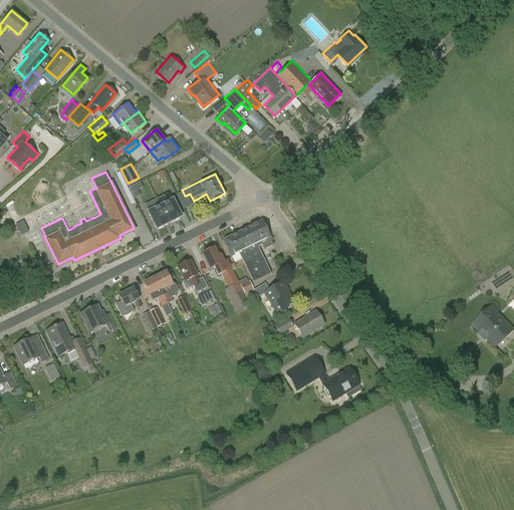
[(161,195),(157,197),(169,220),(181,214),(172,197),(164,201),(161,195)]
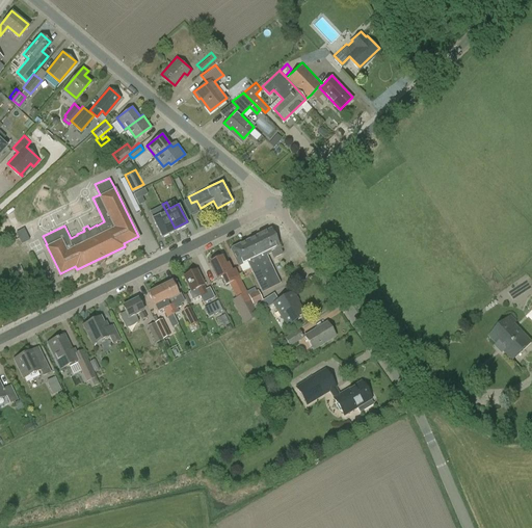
[(160,212),(153,216),(161,234),(175,228),(162,204),(157,206),(160,212)]
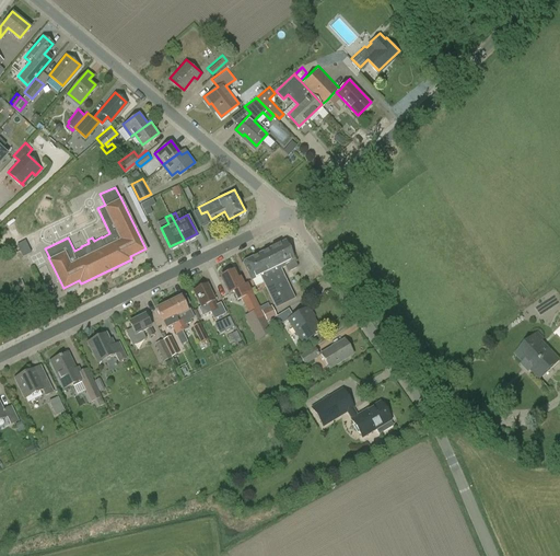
[(22,253),(31,248),(25,236),(16,240),(22,253)]
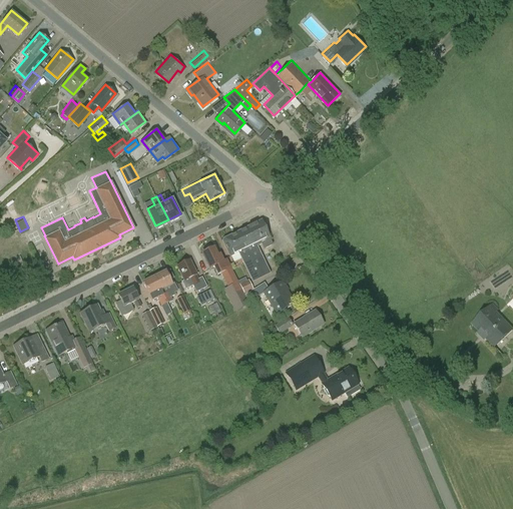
[(251,260),(244,263),(252,279),(271,271),(258,243),(262,241),(264,246),(272,241),(262,220),(260,219),(236,230),(251,260)]
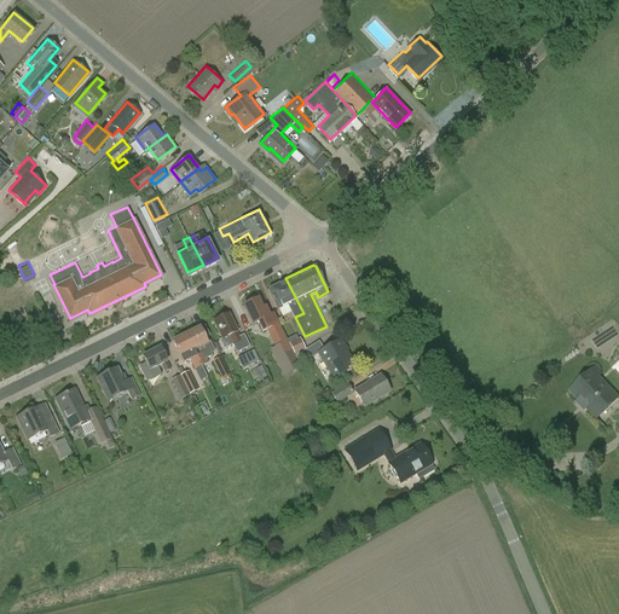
[(288,301),(295,317),(304,313),(285,278),(270,287),(270,289),(278,306),(288,301)]
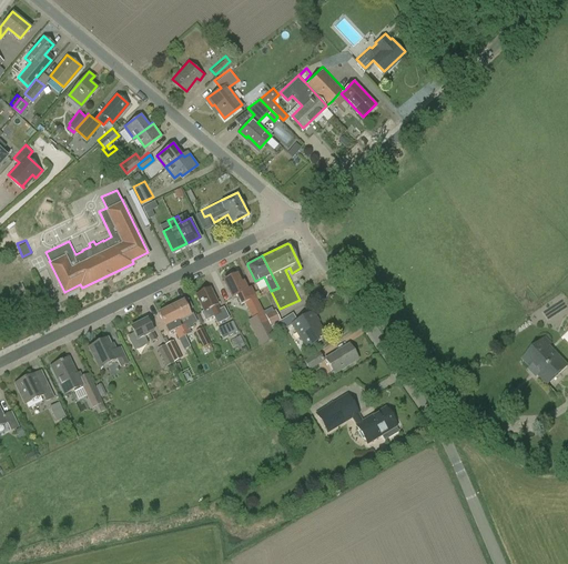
[(224,279),(231,295),(236,293),(240,299),(244,298),(255,321),(256,320),(257,320),(267,315),(252,285),(247,288),(243,280),(241,281),(237,273),(224,279)]
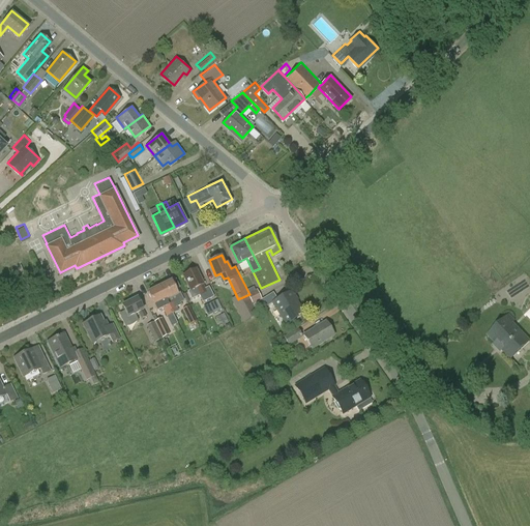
[(196,285),(199,293),(200,292),(203,299),(214,293),(209,283),(205,285),(203,282),(196,266),(183,272),(190,288),(196,285)]
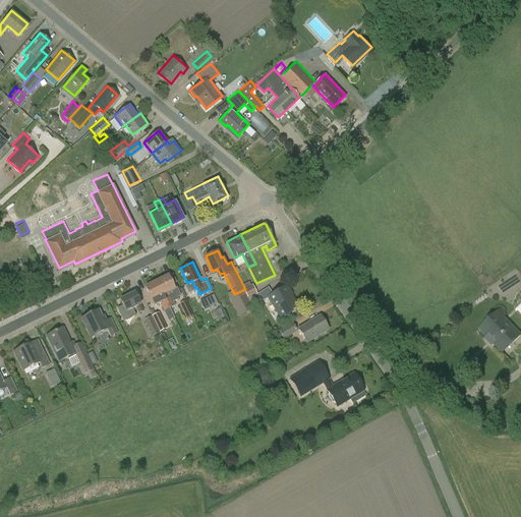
[(168,274),(157,279),(172,311),(173,311),(170,304),(175,302),(173,298),(178,296),(177,294),(180,293),(174,282),(172,283),(168,274)]
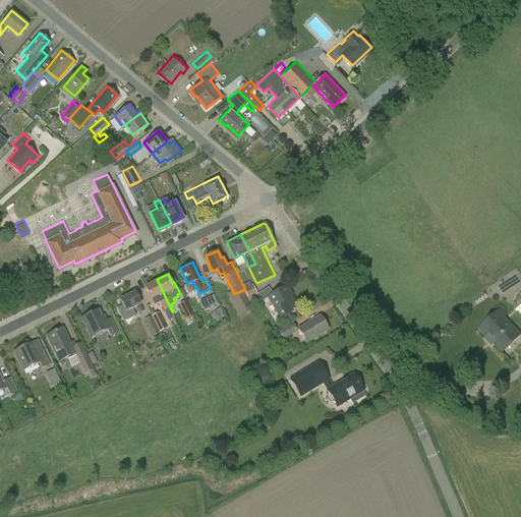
[(172,311),(157,279),(146,285),(155,303),(160,300),(168,314),(172,311)]
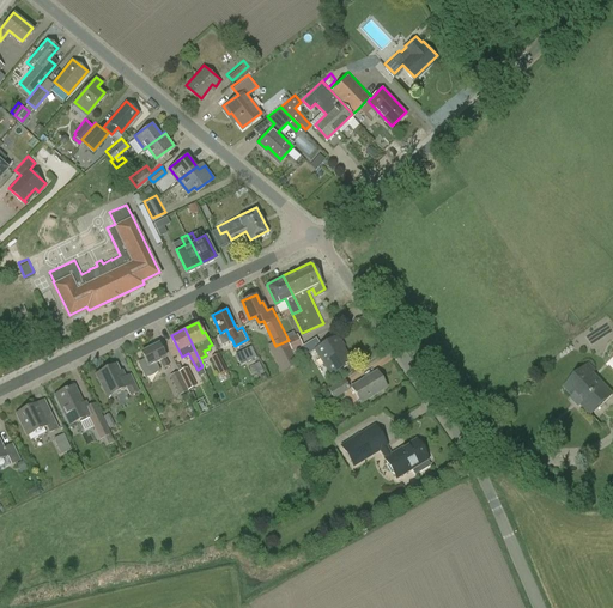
[(301,344),(301,345),(305,341),(303,342),(297,330),(286,335),(292,348),(301,344)]
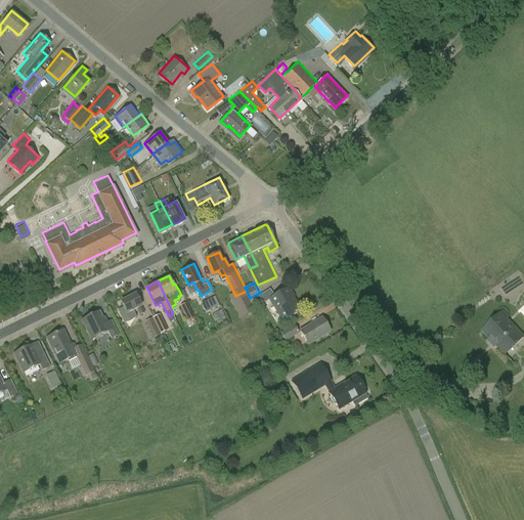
[(261,292),(257,295),(261,301),(269,296),(277,309),(279,308),(284,316),(282,317),(284,318),(300,309),(299,307),(298,308),(291,296),(293,295),(288,286),(274,294),(270,286),(261,292)]
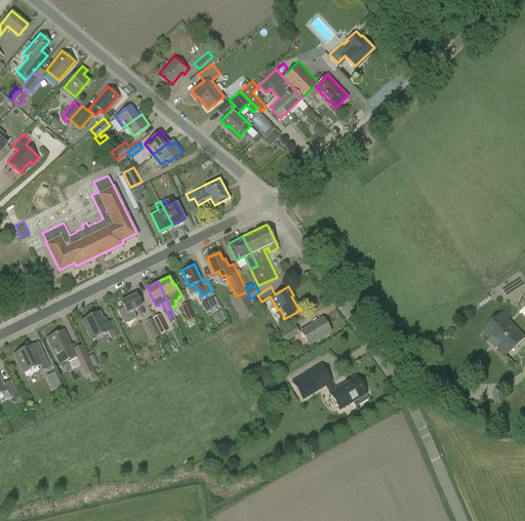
[(255,309),(247,291),(238,295),(237,295),(236,296),(241,308),(246,305),(249,311),(255,309)]
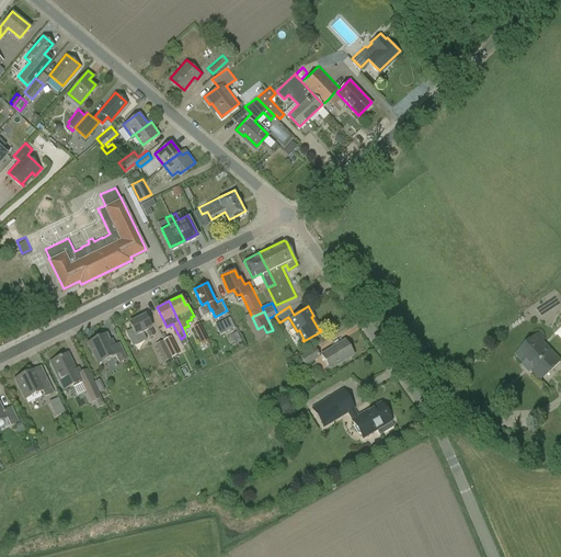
[(129,320),(133,327),(127,329),(134,342),(146,337),(142,330),(146,328),(149,334),(156,332),(152,326),(151,326),(145,314),(129,320)]
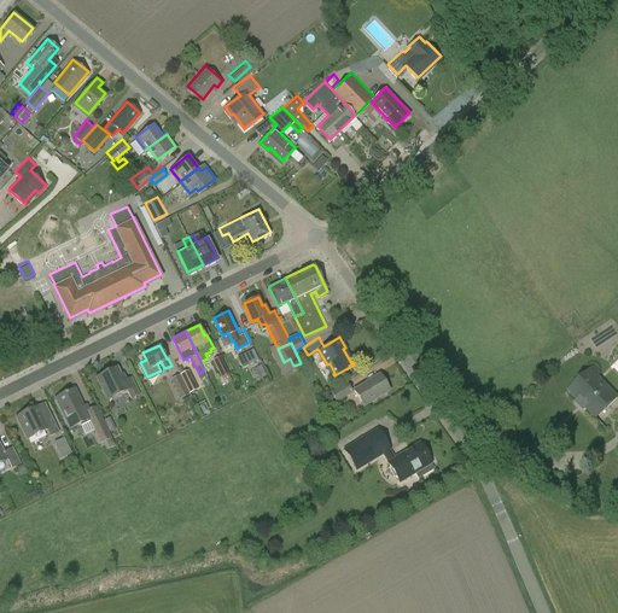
[(244,350),(249,362),(260,356),(254,345),(244,350)]
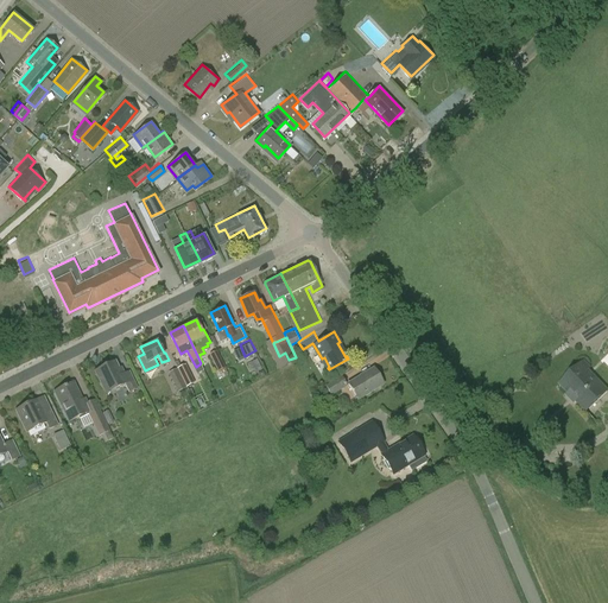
[(226,366),(216,347),(209,351),(219,369),(226,366)]
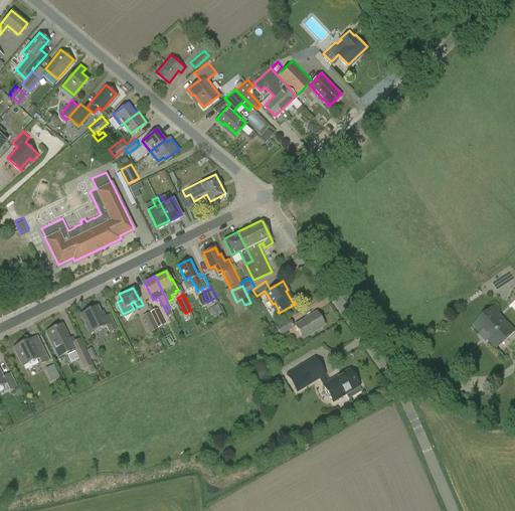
[(489,337),(495,344),(504,335),(506,337),(513,330),(497,312),(500,310),(494,304),(475,322),(483,330),(480,333),(486,339),(489,337)]
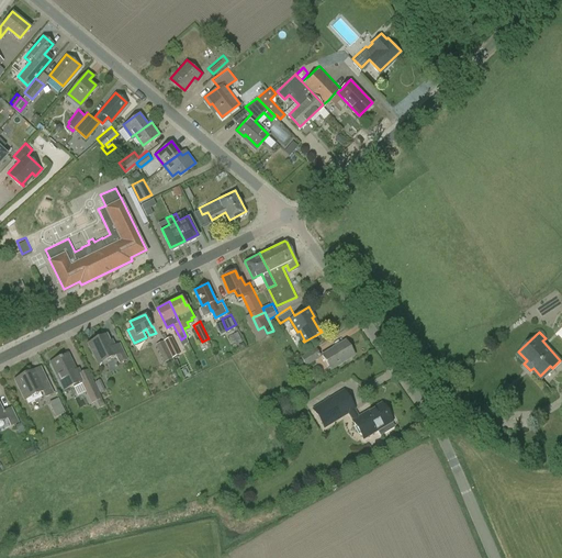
[(111,338),(109,339),(105,333),(88,341),(96,356),(104,353),(107,357),(115,353),(119,360),(126,356),(119,342),(114,344),(111,338)]
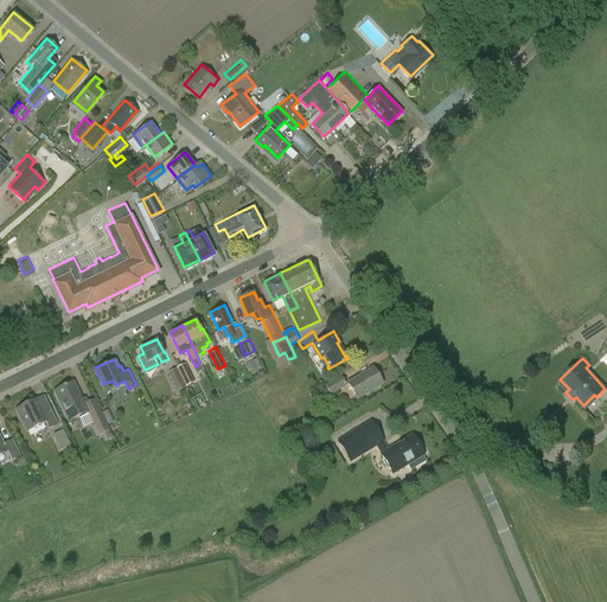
[(177,365),(183,375),(190,371),(184,360),(177,365)]
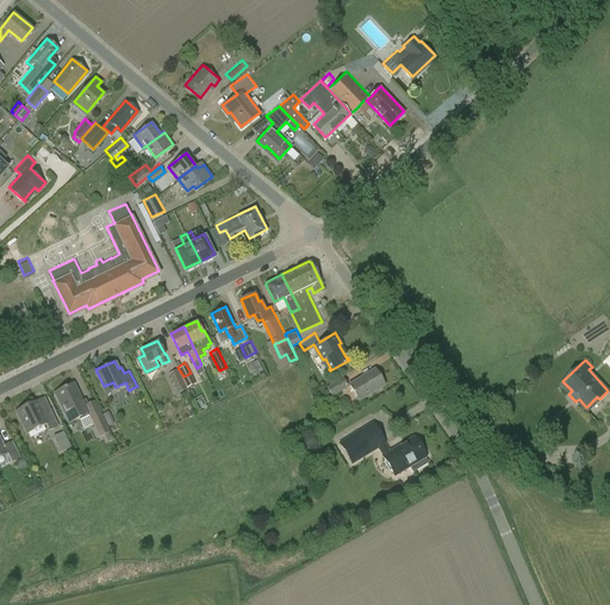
[(374,367),(349,382),(359,398),(384,382),(374,367)]
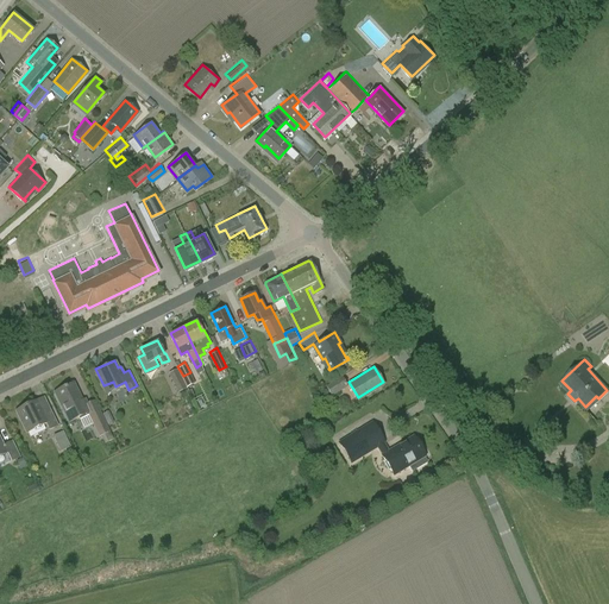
[(326,383),(332,392),(347,383),(343,373),(326,383)]
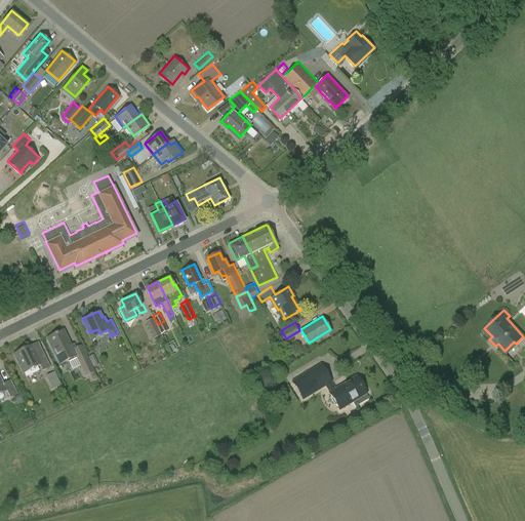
[(161,332),(157,324),(150,327),(154,335),(161,332)]
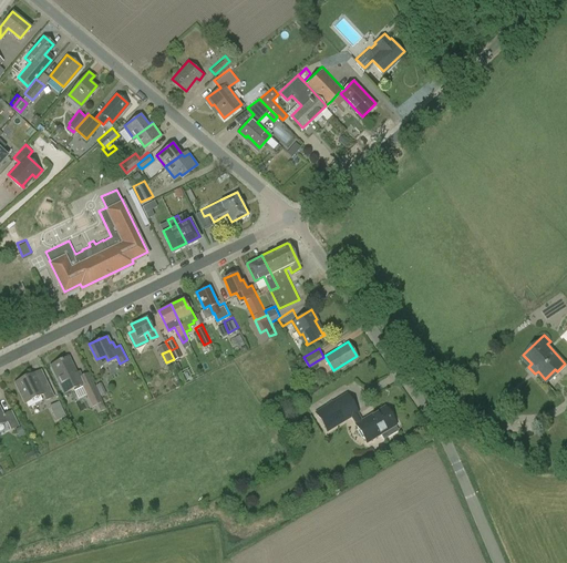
[(54,371),(64,390),(82,381),(69,355),(53,362),(58,369),(54,371)]
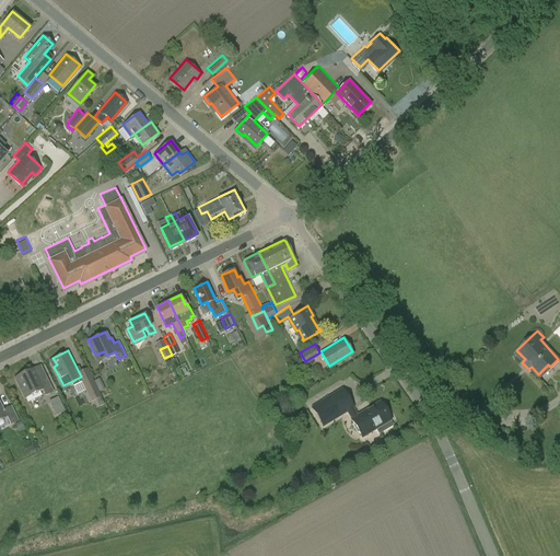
[(45,392),(53,389),(45,373),(38,377),(34,367),(15,375),(25,395),(43,386),(45,392)]
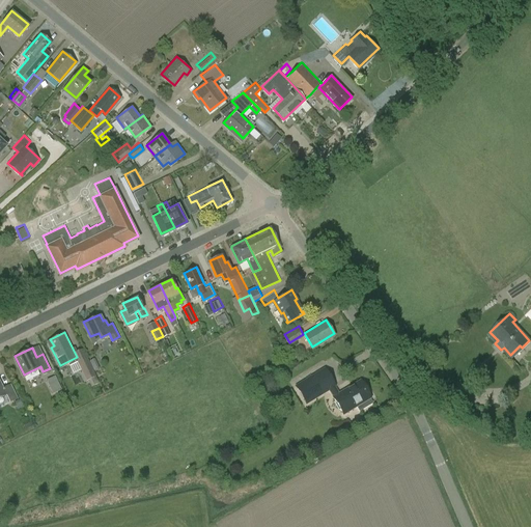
[(78,360),(86,378),(95,372),(87,356),(78,360)]
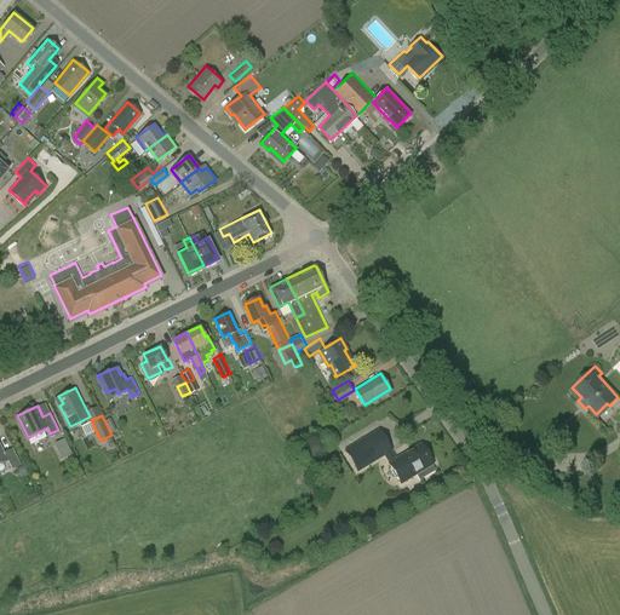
[(110,415),(104,418),(110,430),(116,426),(110,415)]
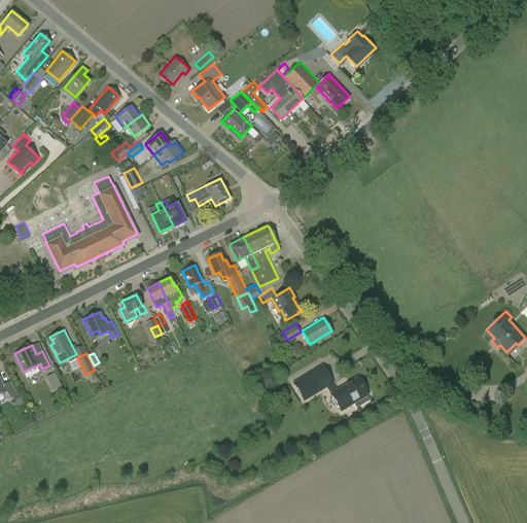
[(334,382),(334,381),(322,362),(291,380),(304,399),(326,385),(330,392),(331,392),(341,409),(353,401),(356,406),(369,397),(366,393),(367,392),(357,376),(337,388),(334,382)]
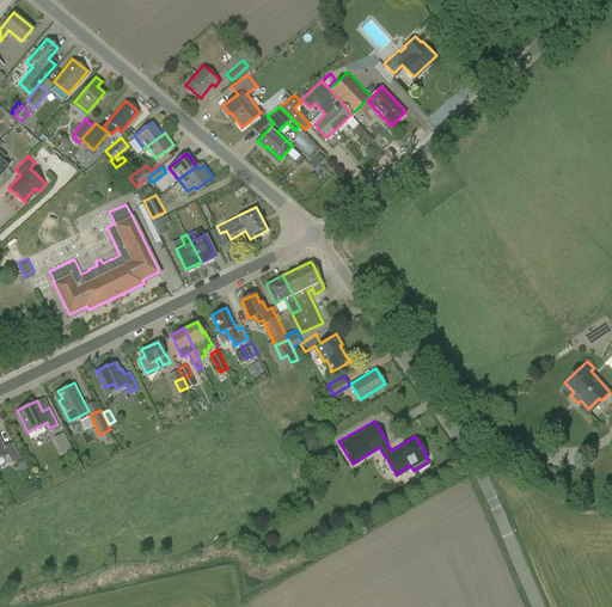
[(318,428),(304,435),(308,443),(323,436),(318,428)]
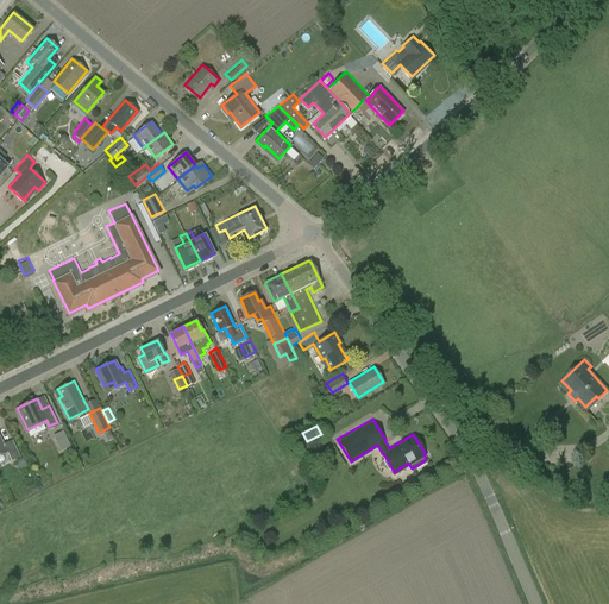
[(62,427),(51,432),(60,447),(70,442),(62,427)]
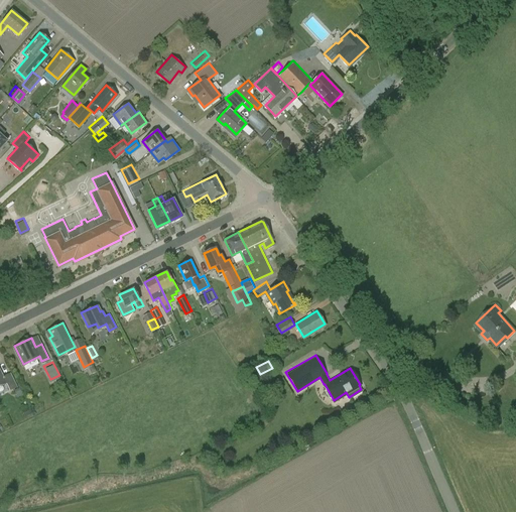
[(0,384),(5,381),(6,381),(10,389),(18,384),(11,370),(2,374),(0,370),(0,384)]
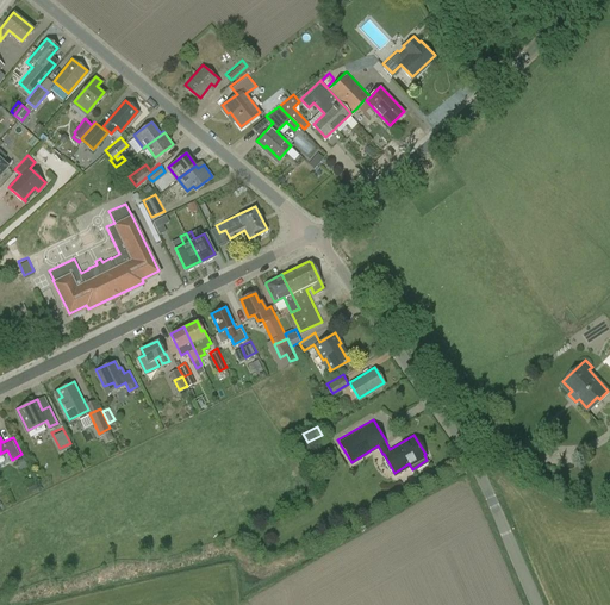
[(17,457),(20,467),(27,465),(23,455),(17,457)]
